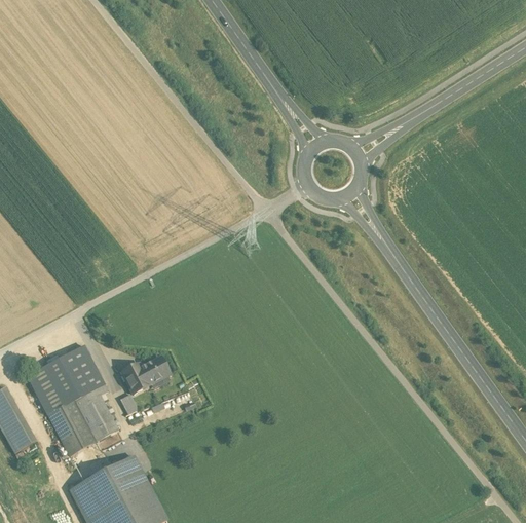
[(84,345),(27,376),(46,413),(47,412),(70,455),(118,428),(100,394),(108,389),(84,345)]
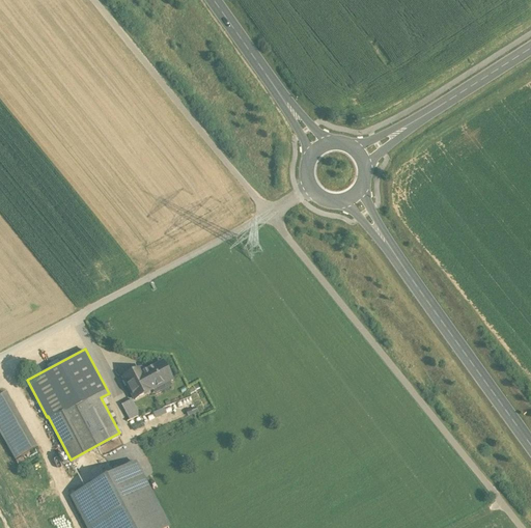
[(162,360),(142,370),(140,366),(122,376),(134,396),(144,391),(142,387),(148,384),(150,388),(158,384),(161,389),(170,384),(168,379),(171,377),(162,360)]
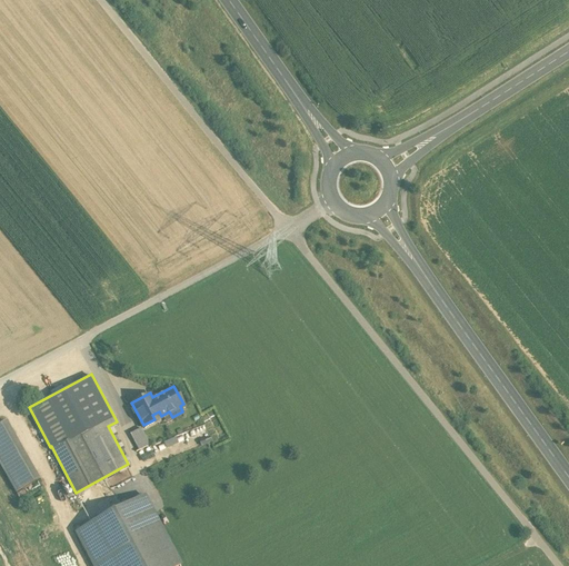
[(39,476),(7,418),(0,421),(0,462),(16,489),(39,476)]
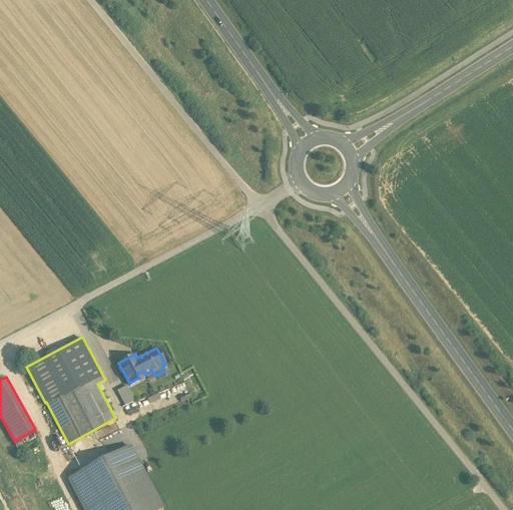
[(126,383),(117,388),(124,403),(134,398),(126,383)]
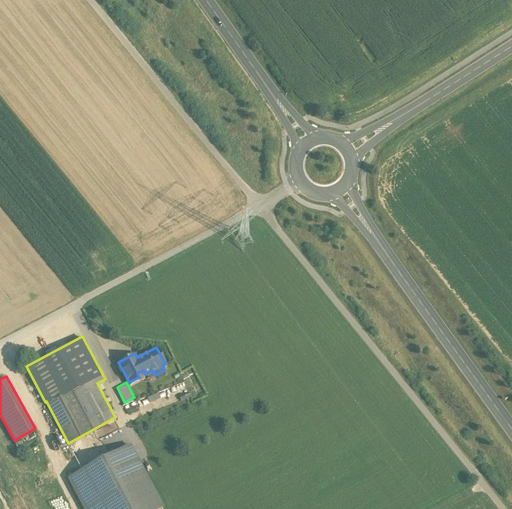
[(71,476),(88,508),(151,508),(161,504),(129,445),(71,476)]
